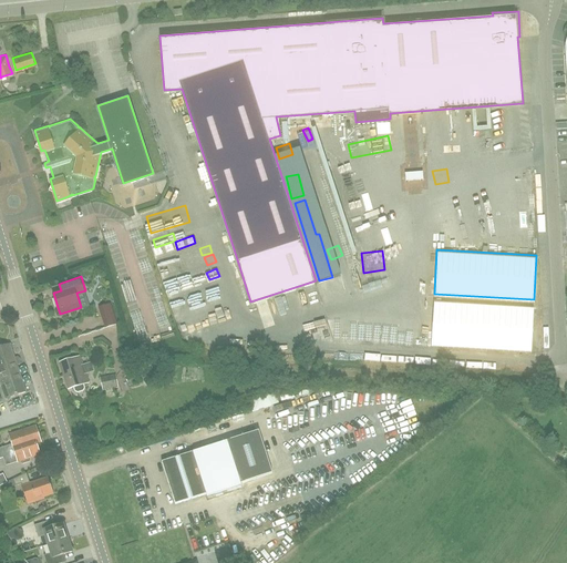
[(222,298),(229,295),(224,283),(216,285),(222,298)]
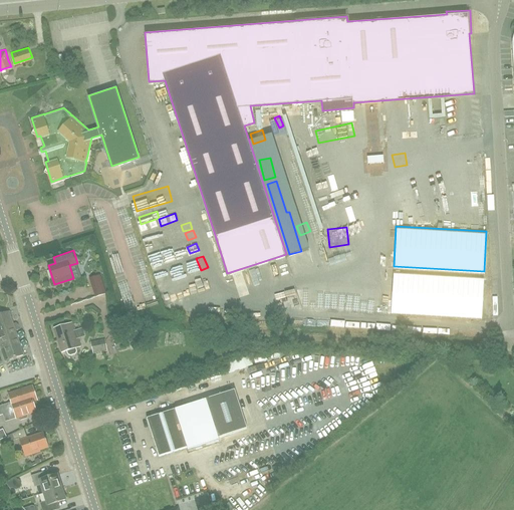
[(160,271),(163,277),(179,271),(177,264),(160,271)]
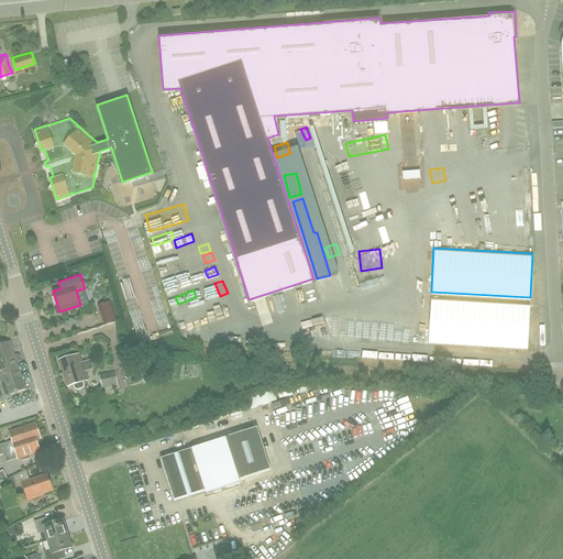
[(527,347),(529,303),(431,297),(428,341),(527,347)]
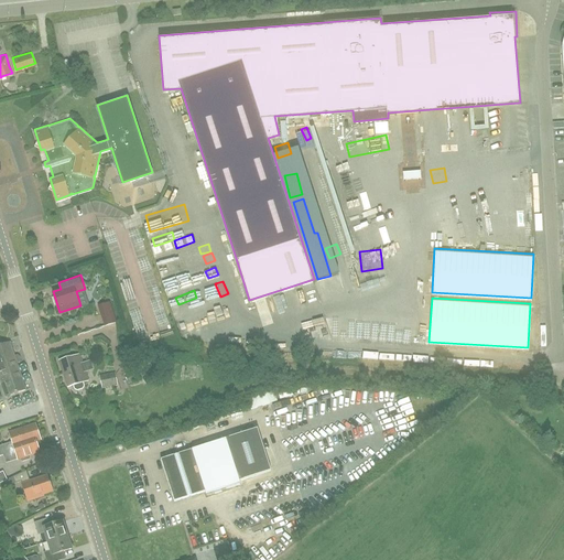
[(107,323),(117,320),(110,300),(100,303),(107,323)]
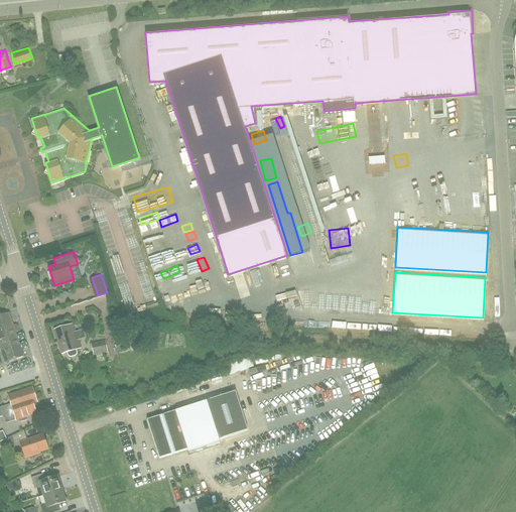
[(179,293),(180,298),(215,289),(214,283),(187,290),(186,283),(168,288),(170,295),(179,293)]
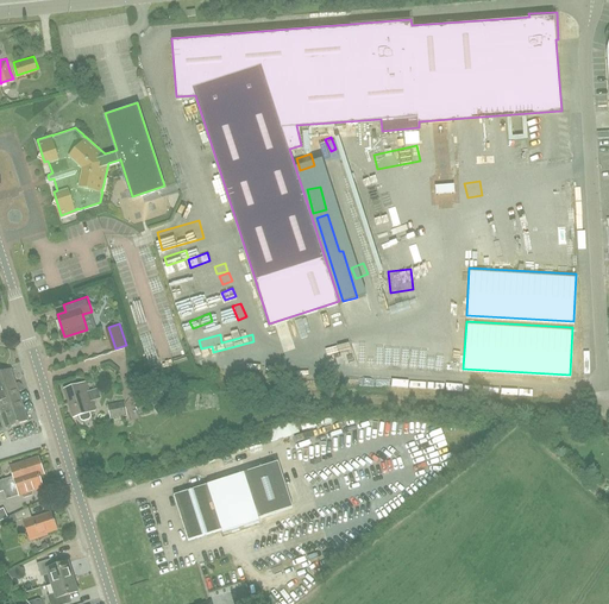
[(433,353),(433,367),(449,367),(449,353),(433,353)]
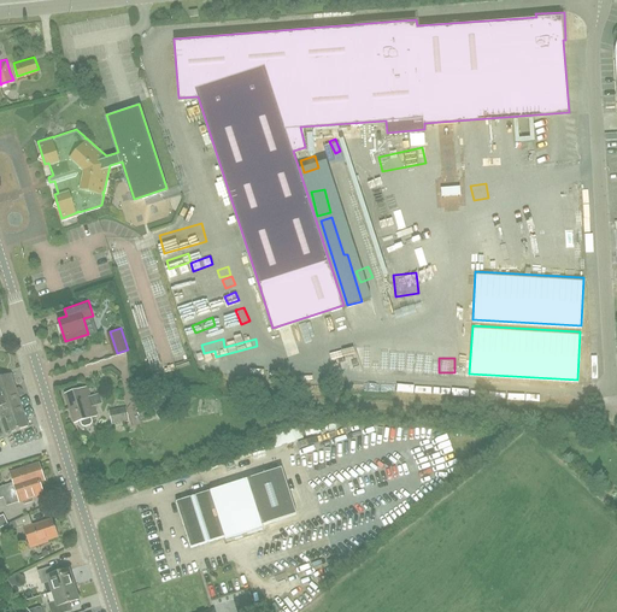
[(213,360),(203,365),(204,370),(216,366),(213,360)]
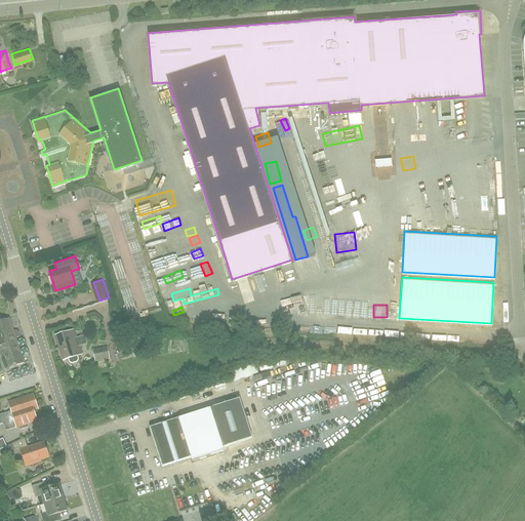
[(0,351),(5,366),(25,361),(9,316),(0,319),(0,351)]
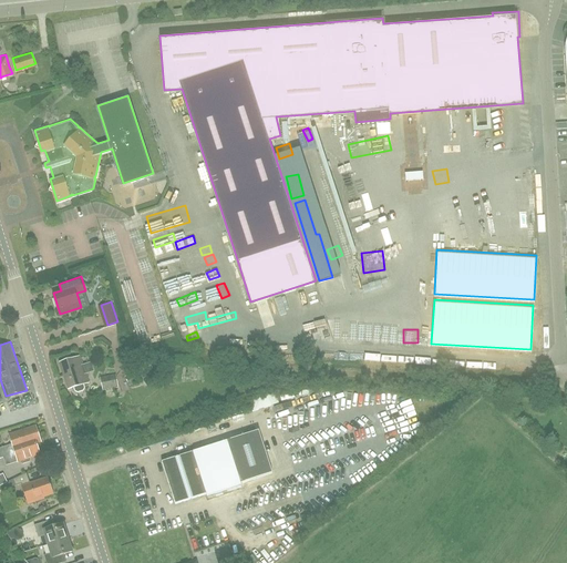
[(84,385),(83,382),(89,380),(86,370),(93,368),(90,359),(83,361),(80,354),(60,360),(69,387),(73,385),(74,388),(76,389),(82,388),(84,385)]
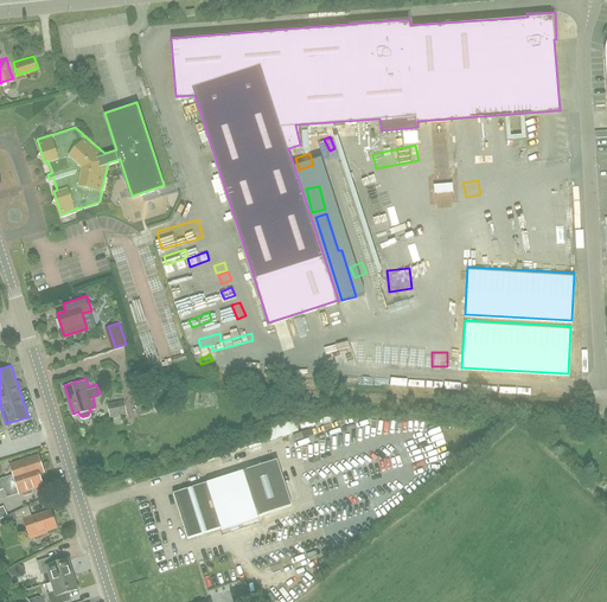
[(110,414),(127,411),(125,398),(108,401),(110,414)]
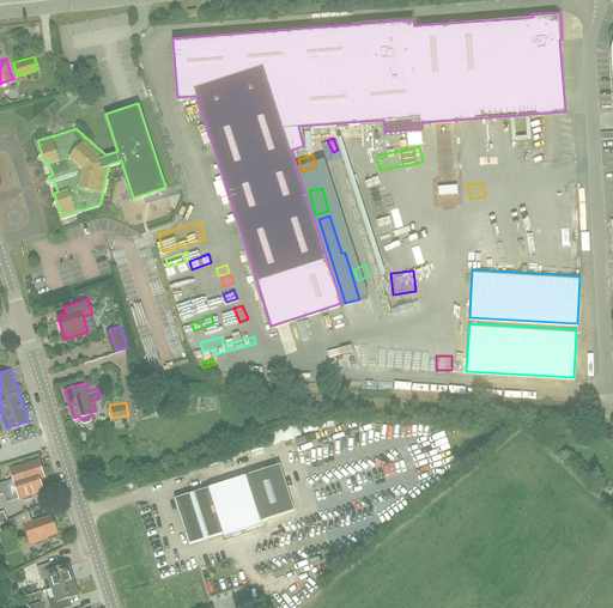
[(275,442),(305,432),(301,419),(272,429),(275,442)]
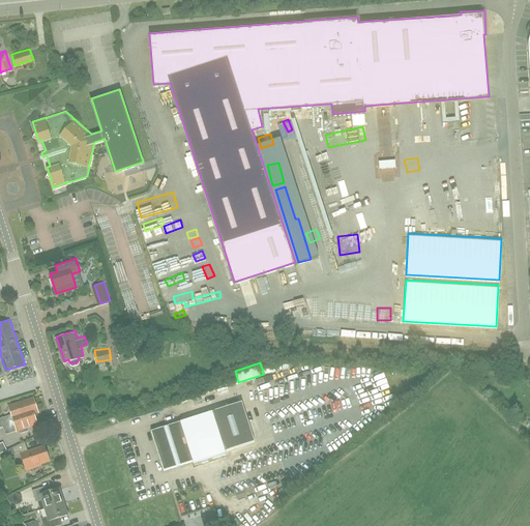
[(283,368),(265,374),(267,379),(285,373),(283,368)]
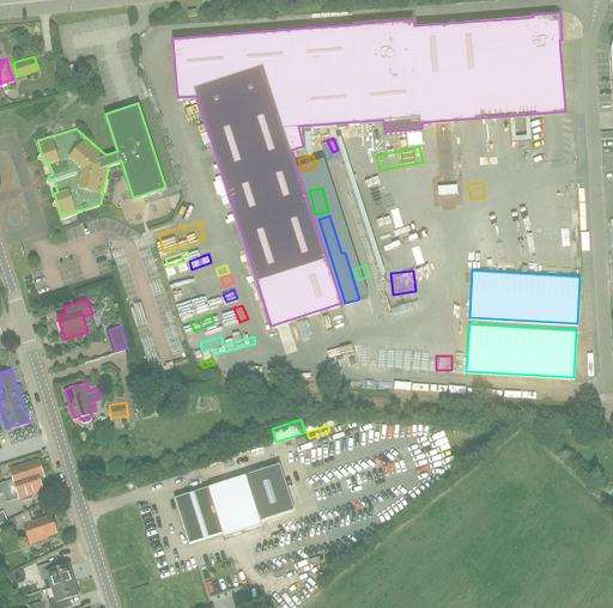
[(13,478),(0,481),(0,492),(4,492),(17,487),(19,497),(23,496),(23,498),(25,499),(32,497),(32,494),(32,493),(43,490),(40,476),(44,475),(42,469),(38,458),(10,468),(13,478)]
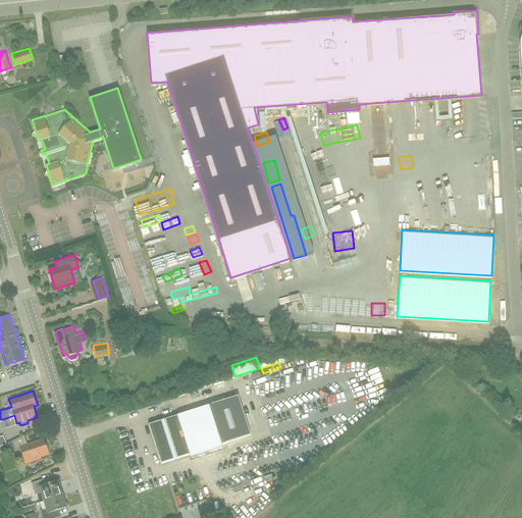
[(239,394),(209,403),(221,442),(251,432),(239,394)]
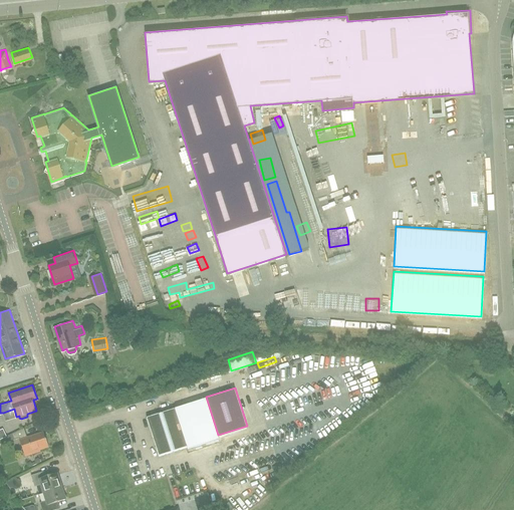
[(186,407),(188,414),(197,411),(194,404),(186,407)]
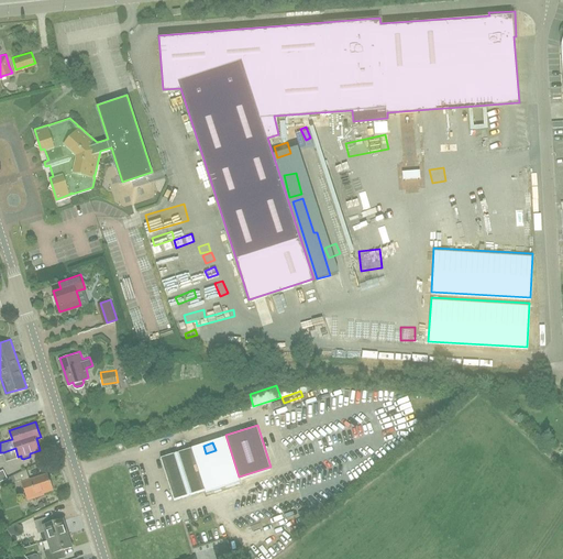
[(174,499),(206,488),(192,446),(161,457),(174,499)]
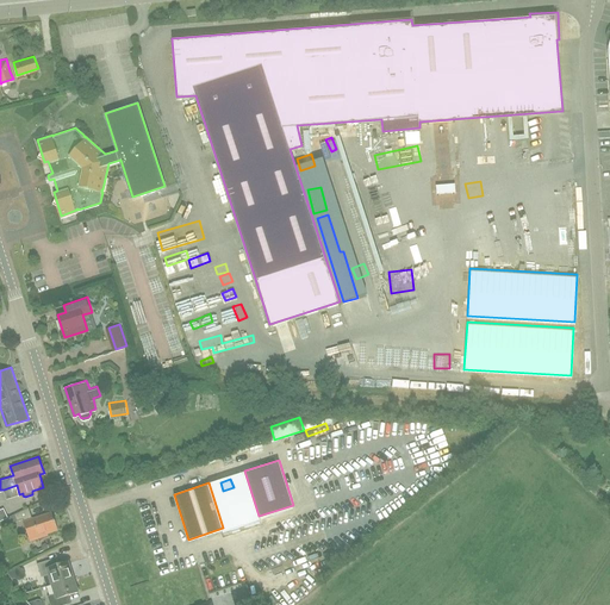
[(33,517),(32,515),(29,504),(14,511),(17,518),(23,516),(23,517),(30,538),(48,532),(48,531),(57,528),(51,511),(33,517)]
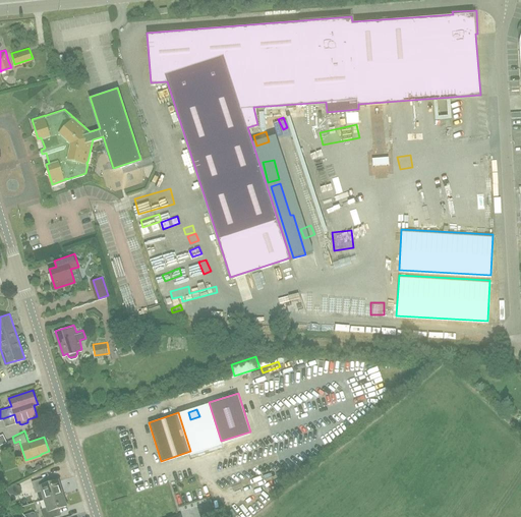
[(44,498),(62,492),(58,479),(47,482),(45,476),(32,480),(36,492),(42,490),(44,498)]
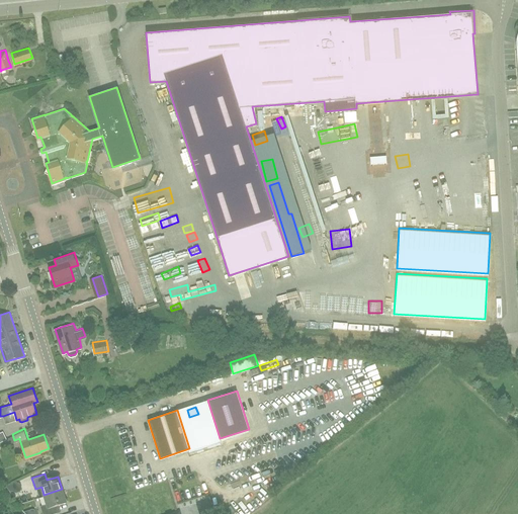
[(62,489),(44,495),(47,503),(40,505),(42,513),(49,513),(57,512),(55,505),(66,502),(62,489)]
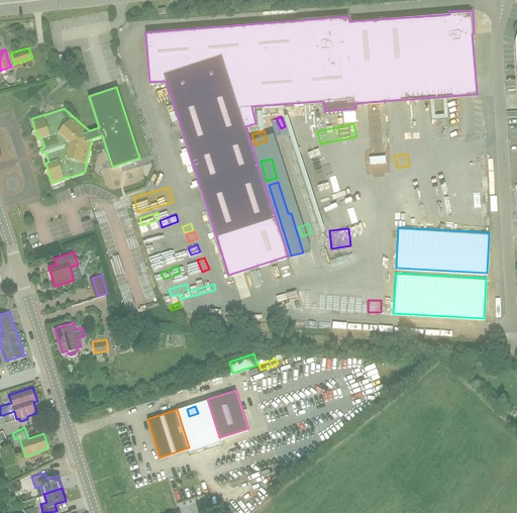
[(212,512),(208,498),(197,502),(201,512),(212,512)]
